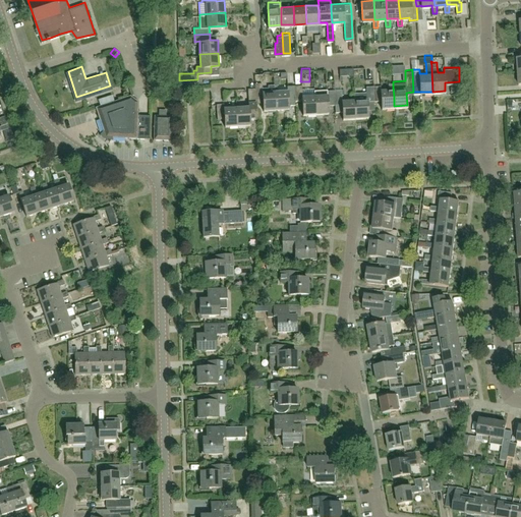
[(268,85),(263,85),(263,80),(255,81),(255,87),(256,101),(263,101),(264,108),(277,108),(276,90),(275,90),(274,82),(268,83),(268,85)]
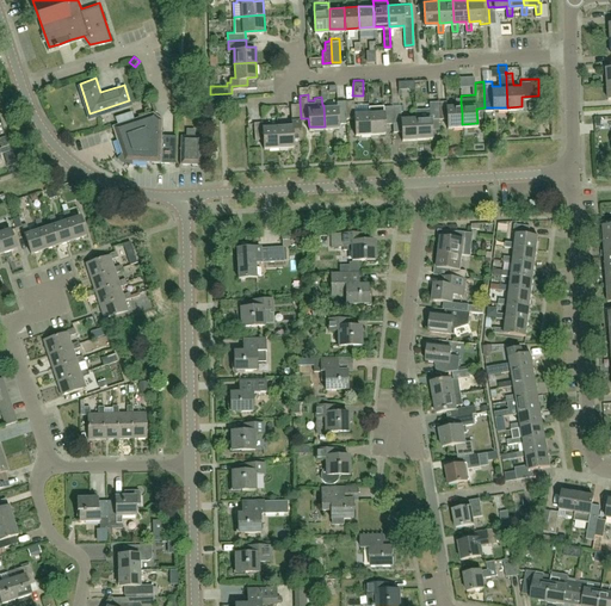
[(446,98),(438,99),(438,109),(439,116),(446,116),(448,125),(462,124),(462,113),(461,103),(461,96),(455,96),(456,103),(446,104),(446,98)]
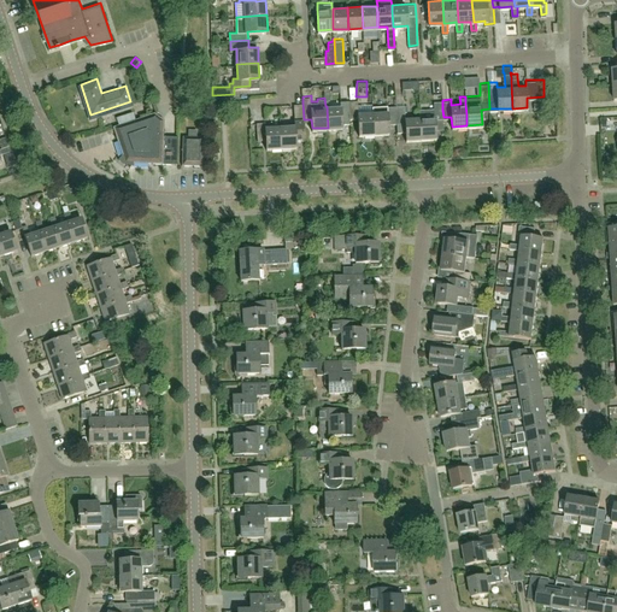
[(341,105),(327,106),(328,128),(342,127),(342,122),(350,122),(348,116),(350,116),(350,99),(341,100),(341,105)]
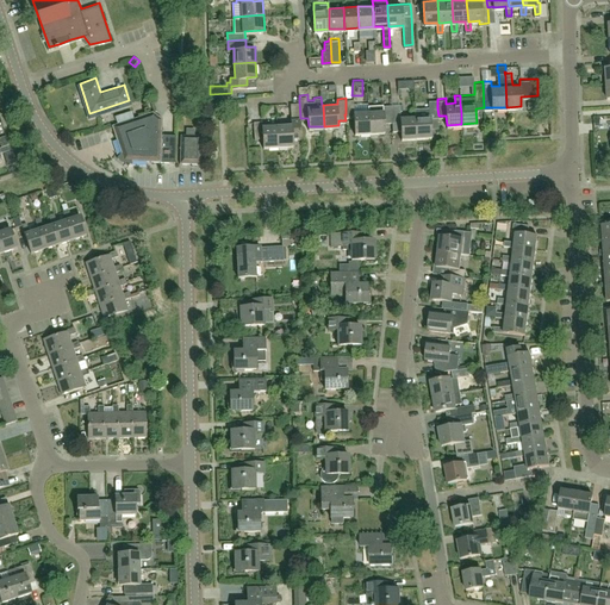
[(369,131),(368,110),(354,111),(354,98),(346,98),(346,114),(354,114),(355,132),(369,131)]
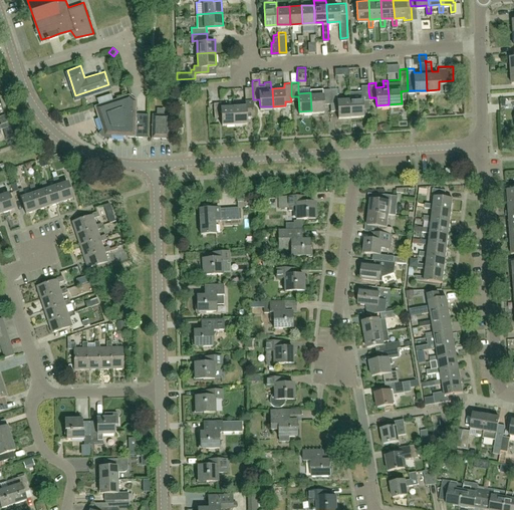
[(368,91),(368,83),(361,83),(361,89),(349,89),(349,96),(350,114),(363,114),(362,98),(369,97),(368,91)]
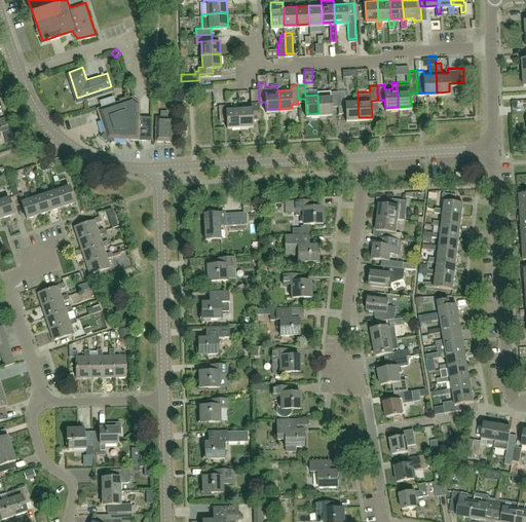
[(252,106),(239,107),(240,124),(253,124),(252,117),(260,117),(259,102),(258,87),(251,87),(252,106)]
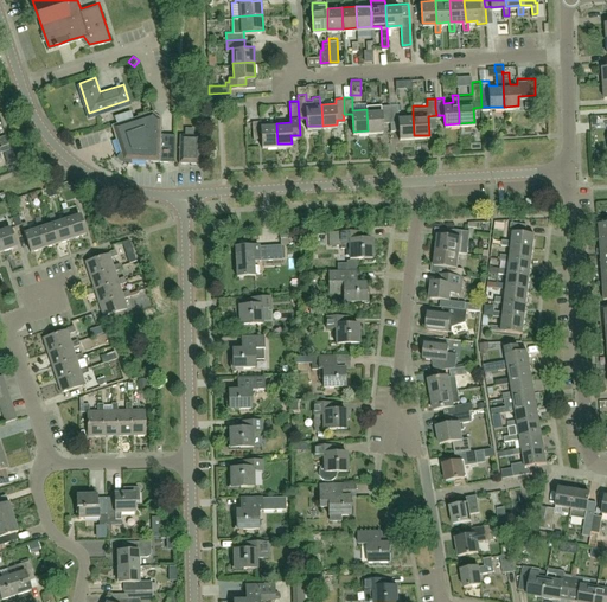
[(389,102),(381,102),(366,103),(366,109),(368,130),(383,129),(382,120),(390,120),(389,102)]
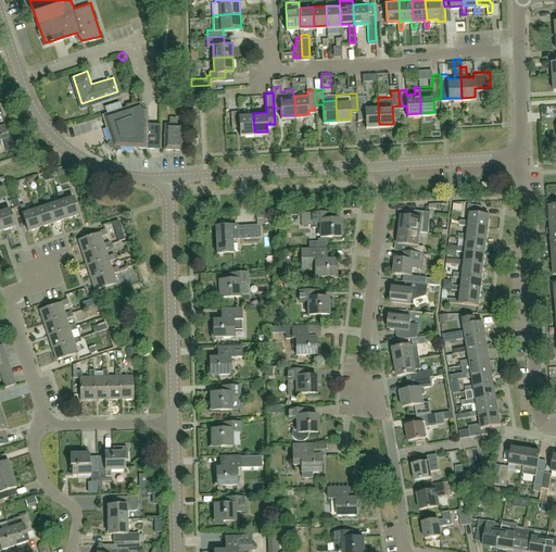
[(364,93),(356,93),(357,110),(358,117),(365,117),(366,125),(379,124),(378,104),(365,105),(364,93)]
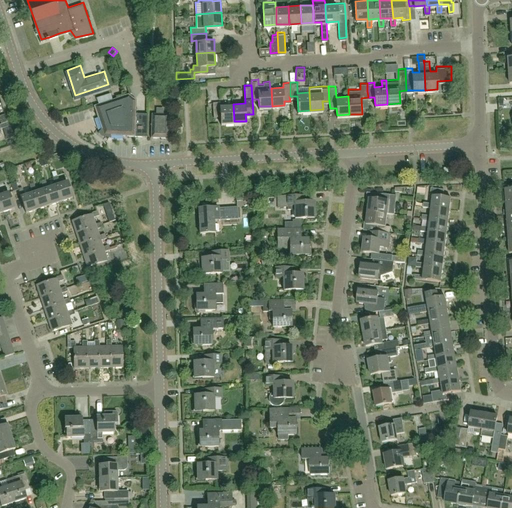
[(128,91),(94,102),(101,126),(98,130),(108,137),(110,133),(111,133),(111,132),(135,133),(136,110),(136,97),(128,91)]
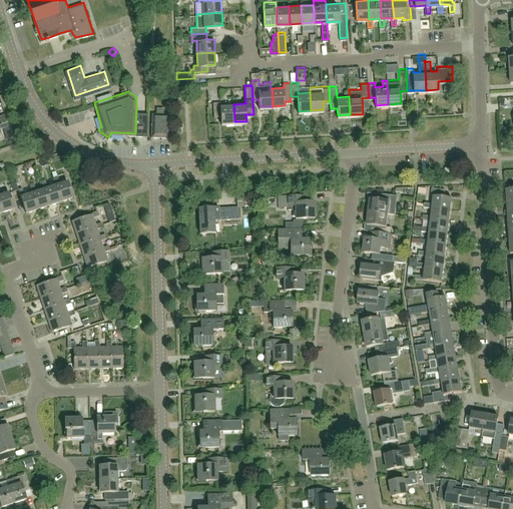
[(234,121),(233,104),(220,104),(220,100),(213,100),(213,114),(220,114),(221,122),(234,121)]
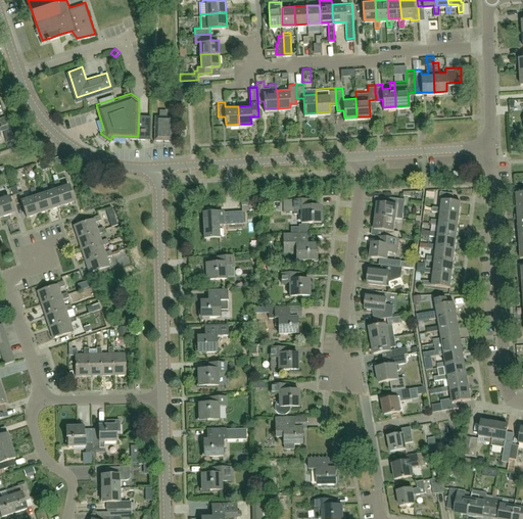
[(139,112),(138,136),(150,137),(151,113),(139,112)]
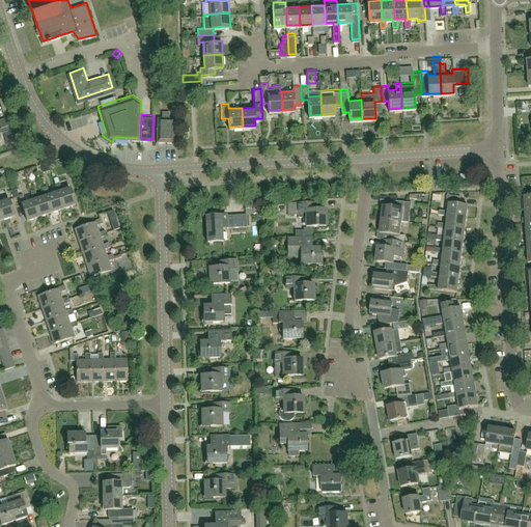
[(157,114),(157,139),(174,140),(175,115),(157,114)]
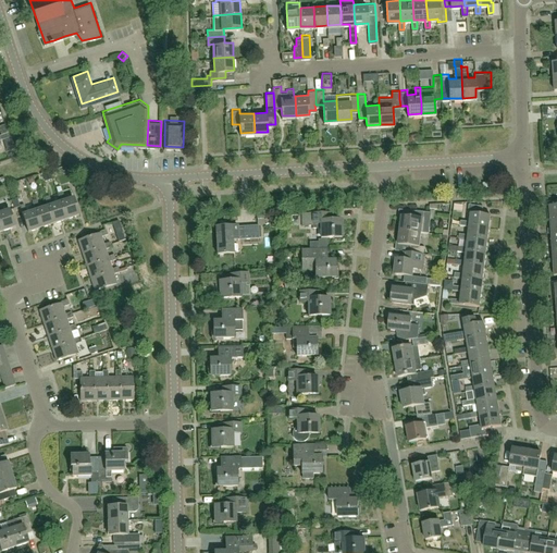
[(42,170),(45,179),(52,175),(50,168),(42,170)]
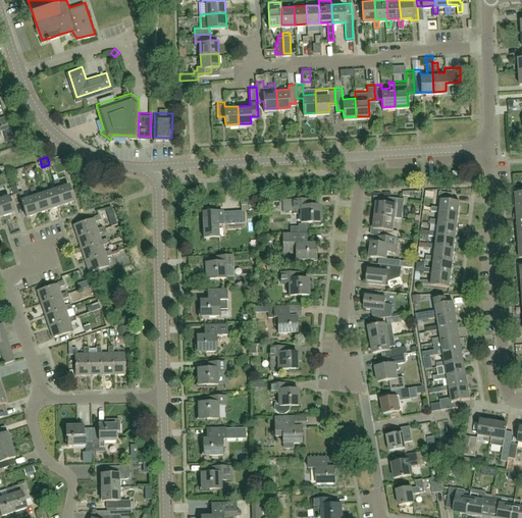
[(56,186),(62,202),(74,198),(68,182),(60,184),(58,175),(54,177),(57,186),(56,186)]
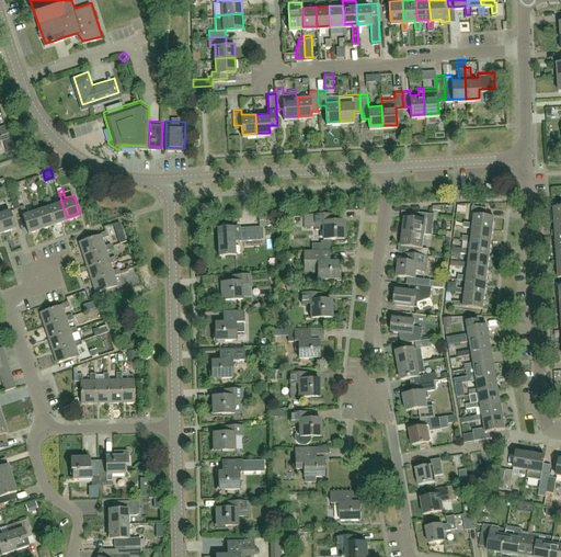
[(67,217),(60,200),(53,202),(49,193),(45,194),(48,203),(54,220),(67,217)]
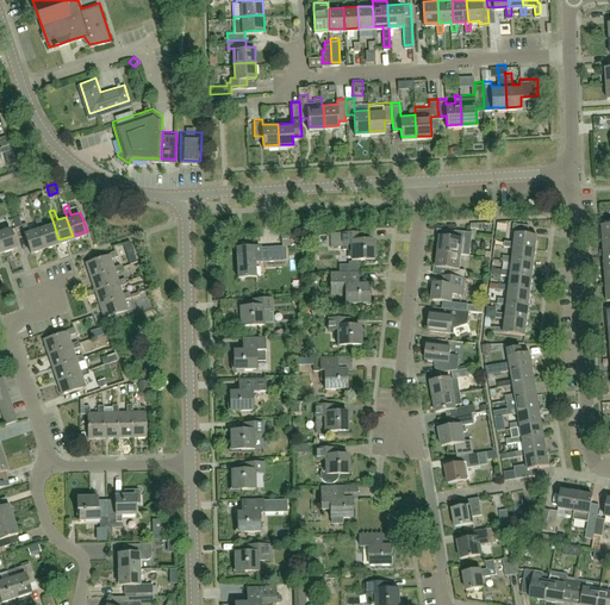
[(53,220),(43,224),(41,214),(35,216),(38,225),(44,244),(58,239),(53,220)]
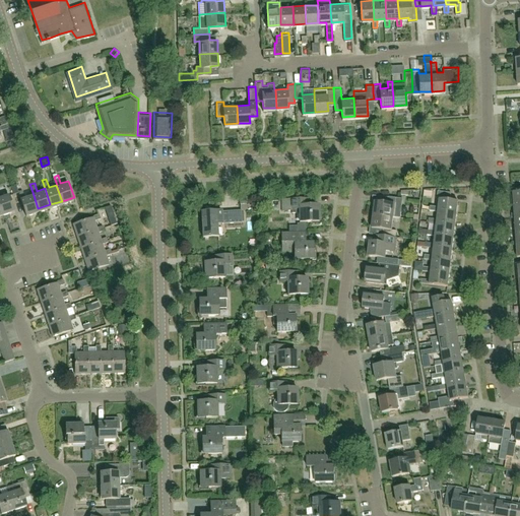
[(33,192),(25,195),(22,187),(18,188),(26,212),(38,208),(33,192)]
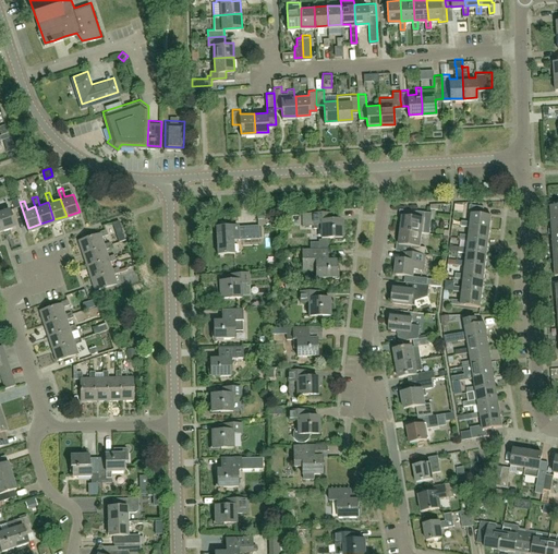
[(470,224),(490,227),(492,213),(483,212),(484,204),(470,202),(469,211),(472,211),(471,219),(462,218),(461,223),(470,224)]
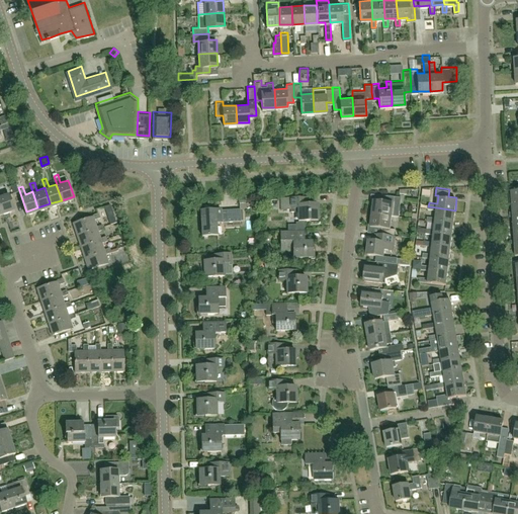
[(517,188),(511,188),(511,189),(509,191),(510,195),(512,196),(512,201),(517,201),(517,188)]
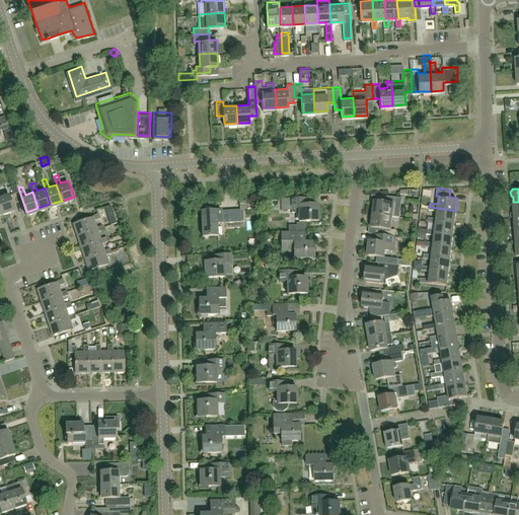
[(0,204),(2,211),(14,208),(8,191),(1,194),(0,191),(0,204)]
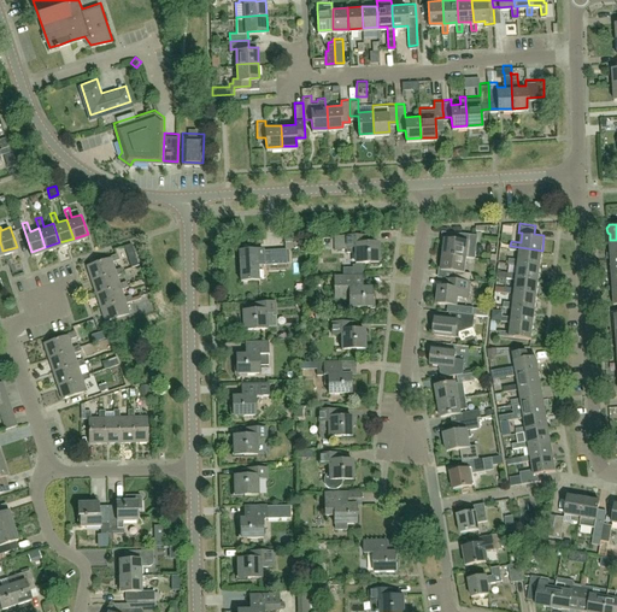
[(477,233),(454,229),(454,237),(445,236),(442,252),(464,254),(466,254),(475,256),(477,240),(477,233)]
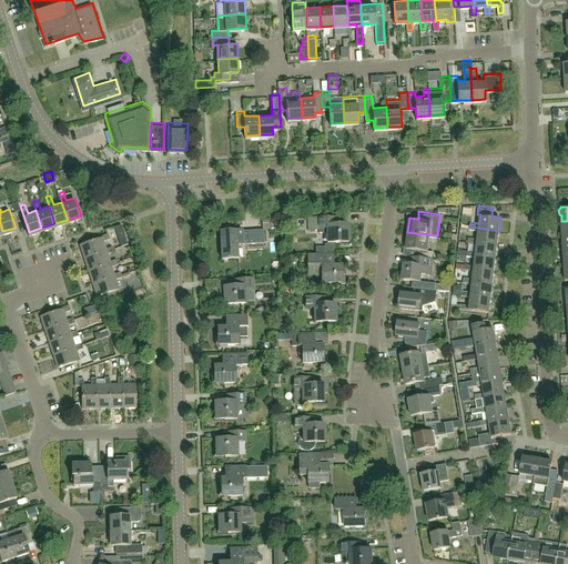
[(327,239),(348,239),(348,221),(334,221),(333,214),(308,214),(308,227),(318,227),(318,230),(326,230),(327,239)]
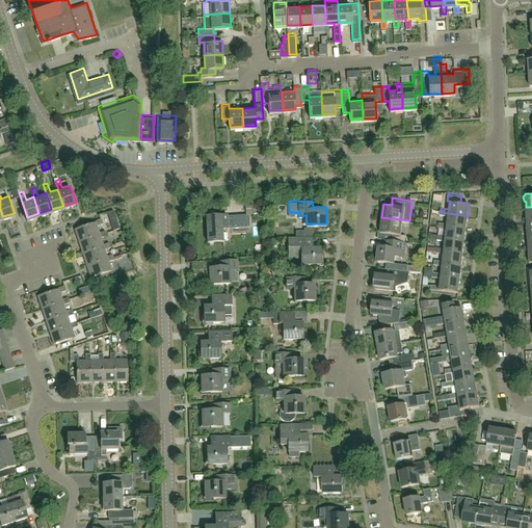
[(208,214),(208,219),(207,219),(208,240),(223,239),(222,226),(247,225),(247,212),(228,213),(208,214)]
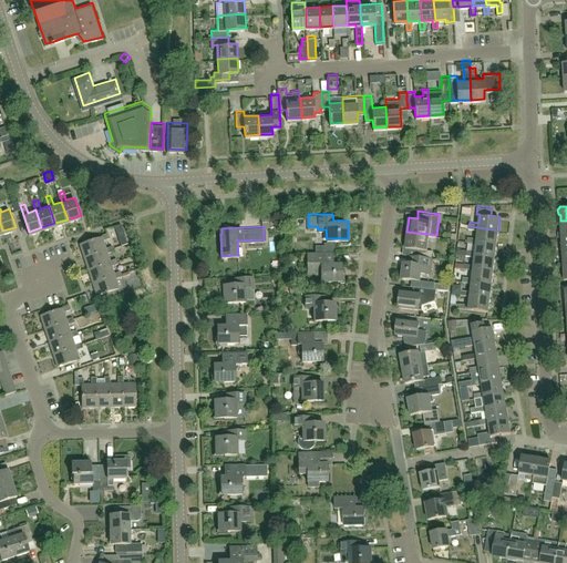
[(498,231),(477,227),(476,236),(467,235),(467,239),(476,241),(496,243),(498,231)]
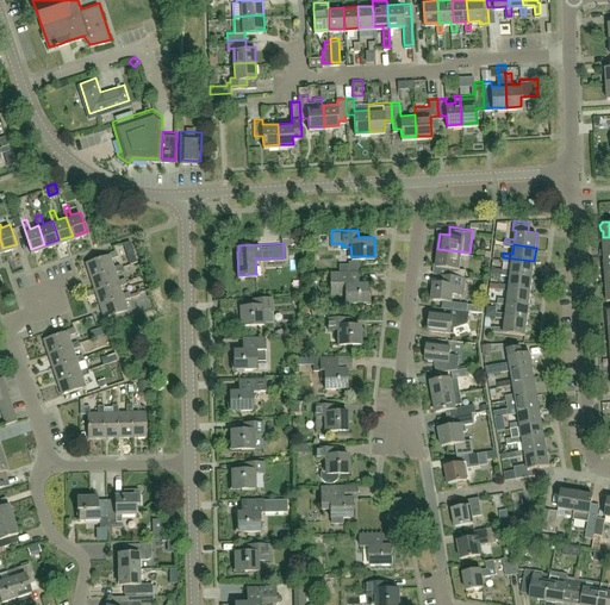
[(114,266),(113,263),(111,255),(117,254),(116,248),(109,250),(109,251),(85,260),(89,274),(114,266)]
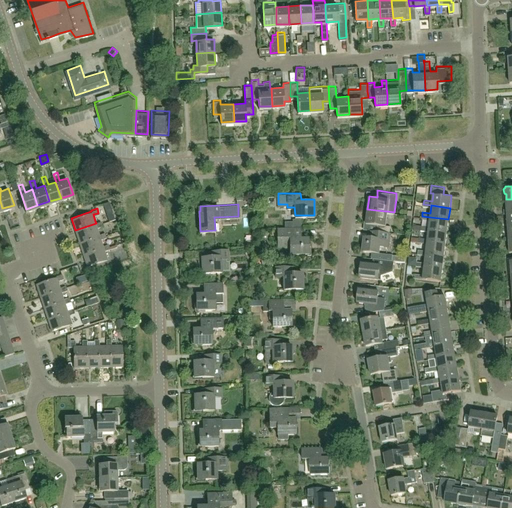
[(385,211),(367,209),(366,221),(377,223),(376,229),(389,231),(390,224),(385,224),(387,211),(385,211)]
